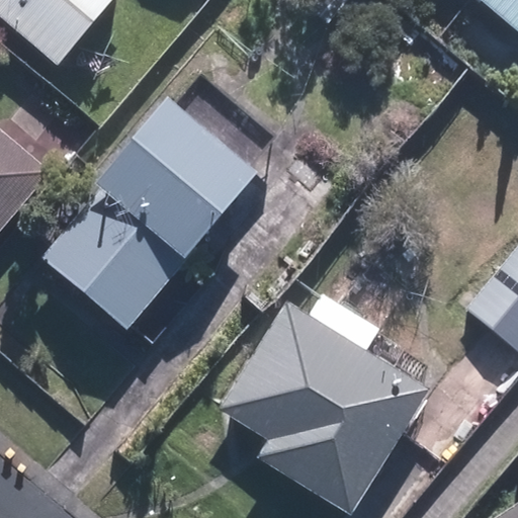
[(113,0),(0,0),(0,18),(60,67),(113,0)]
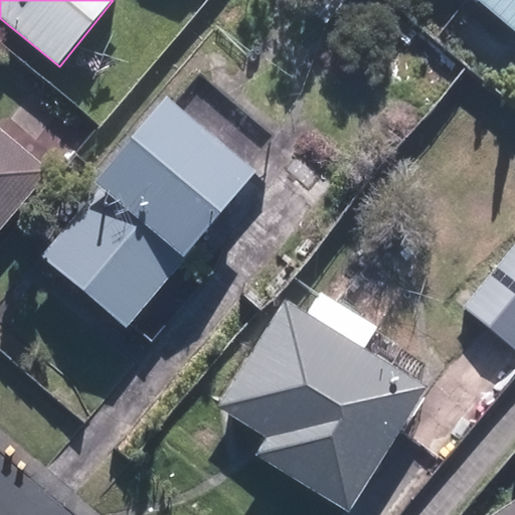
[(514,0),(471,0),(514,37),(514,0)]
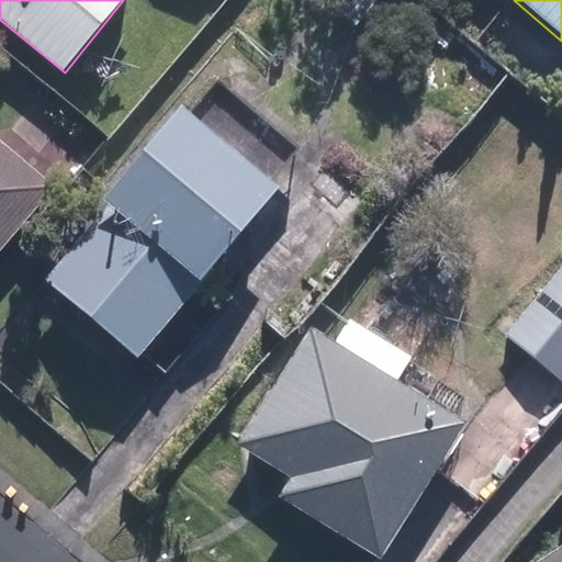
[(277,188),(178,108),(101,201),(105,204),(42,282),(139,361),(202,285),(199,282),(277,188)]
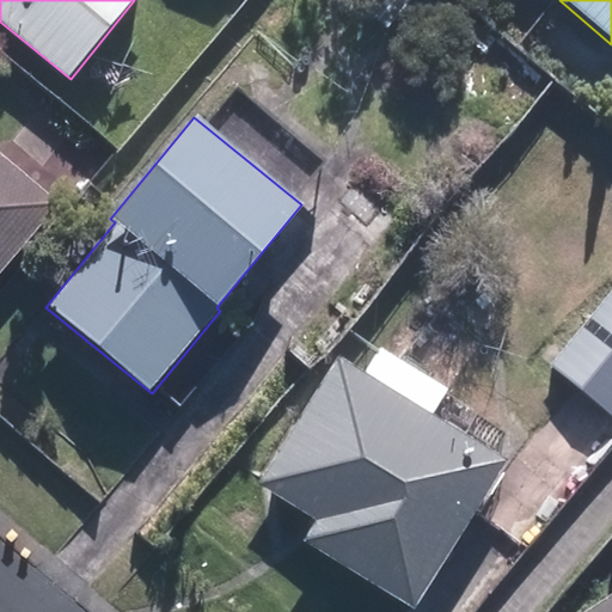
[(0,276),(61,203),(0,152),(0,276)]
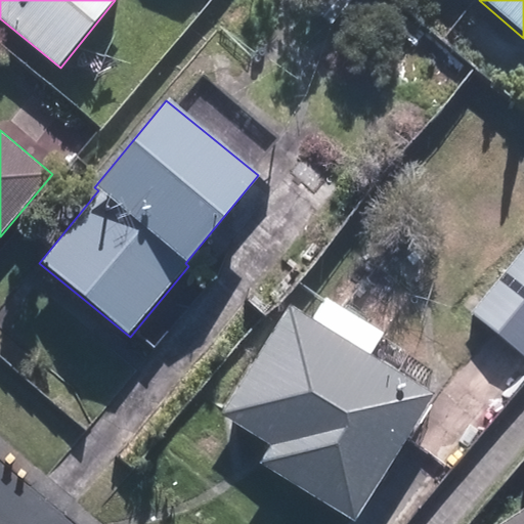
[(336,170),(310,148),(291,172),(316,192),(336,170)]
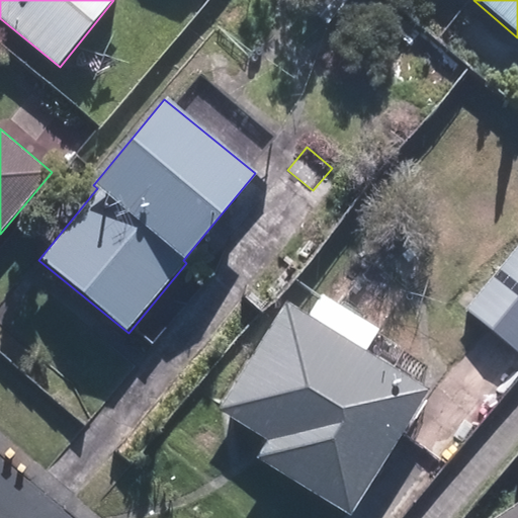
[(517,245),(465,311),(517,352),(517,245)]
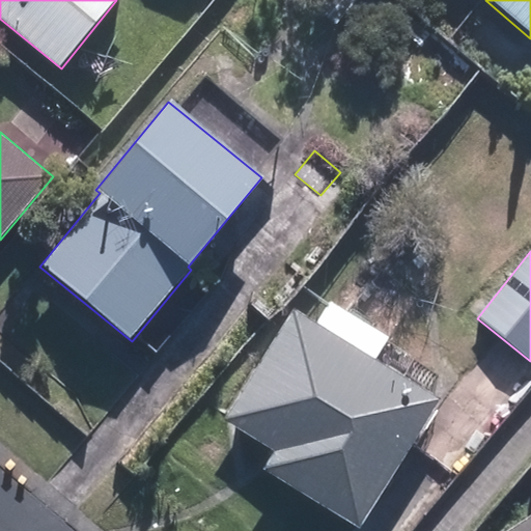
[(360,530),(441,399),(374,360),(388,338),(330,303),(316,324),(292,309),(222,422),(272,452),(261,470),(360,530)]
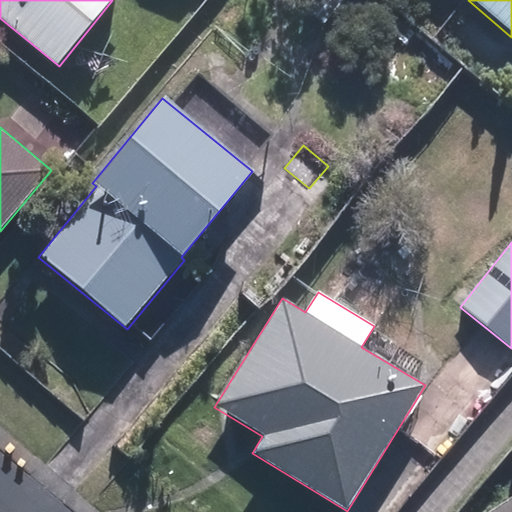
[(511,511),(511,495),(487,511),(511,511)]
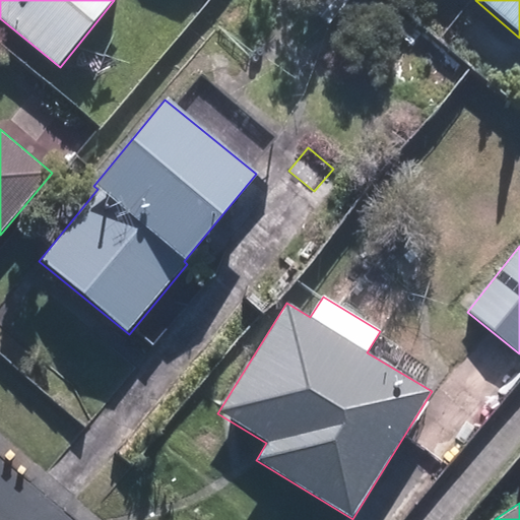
All buildings are outlined.
